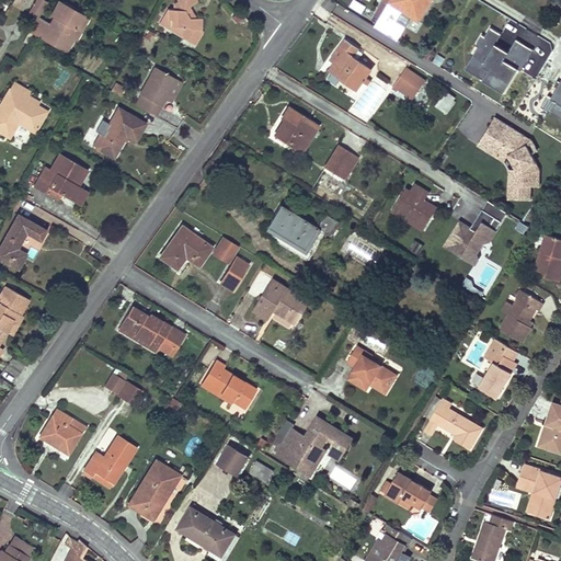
[(27,0),(14,0),(13,3),(23,10),(27,0)]
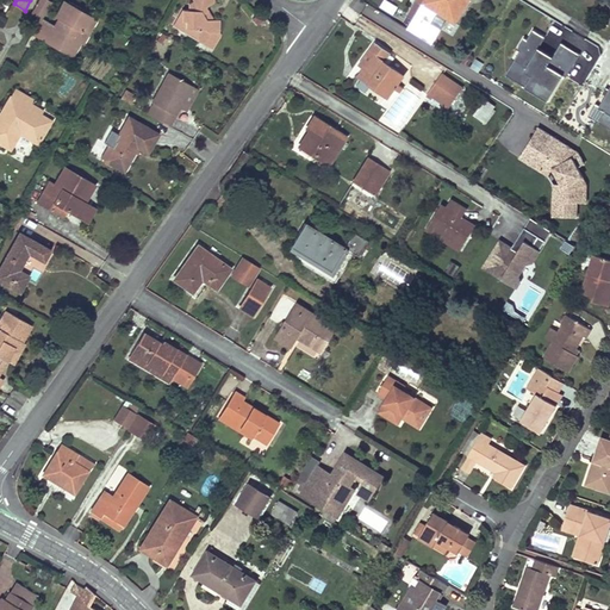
[(50,1),(47,0),(39,0),(31,14),(39,19),(50,1)]
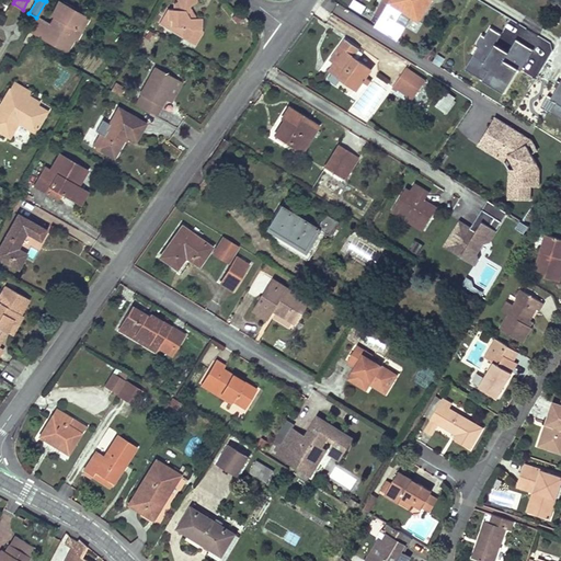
[(176,0),(176,1),(175,4),(169,4),(170,14),(171,14),(170,31),(184,38),(189,38),(193,32),(192,30),(201,29),(202,18),(187,18),(185,13),(191,10),(189,7),(194,3),(194,0),(176,0)]
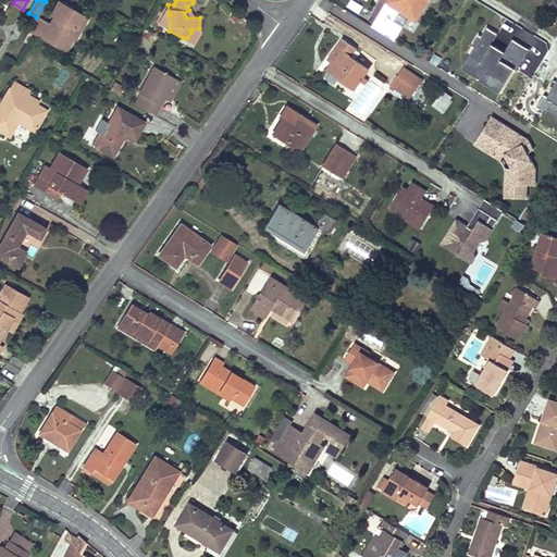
[(386,0),(381,10),(370,26),(393,39),(400,27),(392,21),(398,11),(415,22),(428,0),(386,0)]
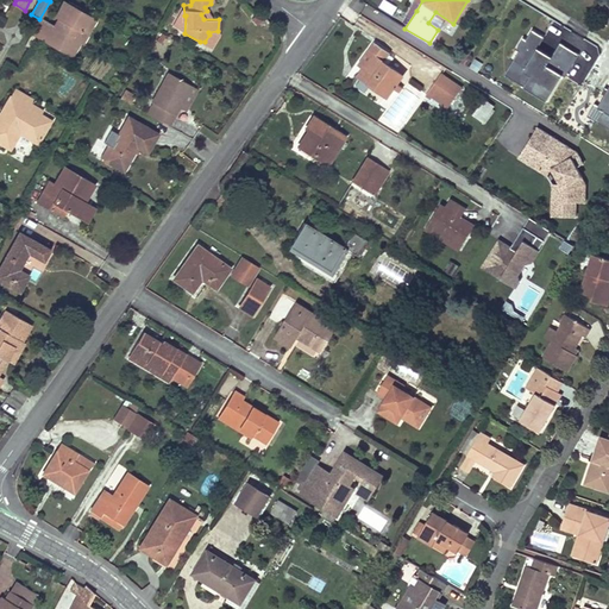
[(416,11),(422,0),(415,0),(410,8),(416,11)]
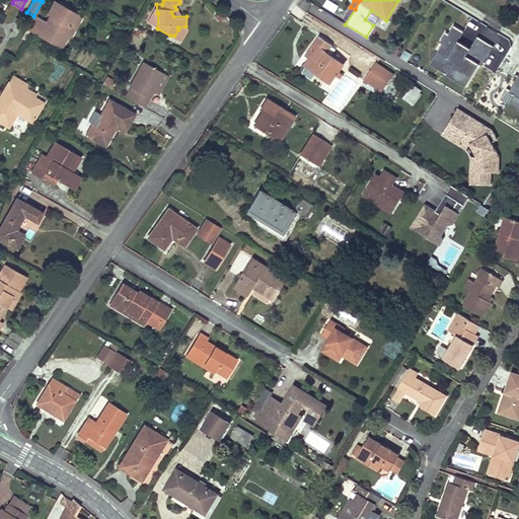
[(77,14),(54,1),(47,13),(54,17),(58,20),(53,27),(50,25),(33,16),(26,29),(61,49),(68,35),(74,26),(71,24),(77,14)]
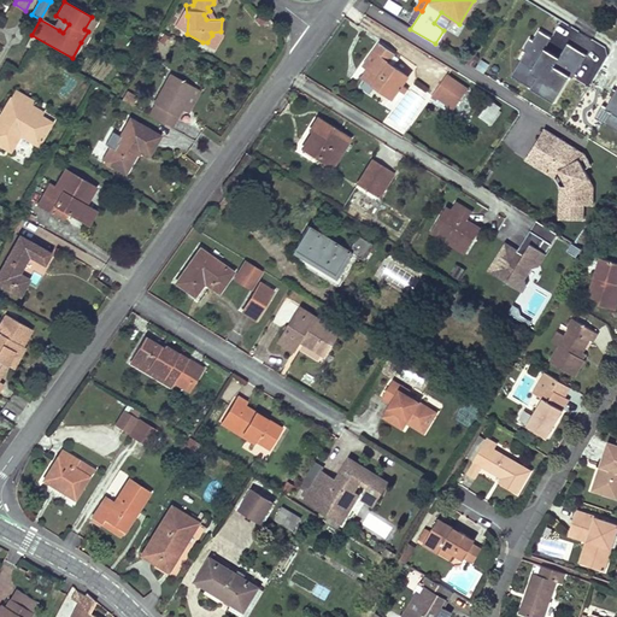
[(98,21),(92,17),(84,29),(88,31),(81,42),(84,43),(98,21)]
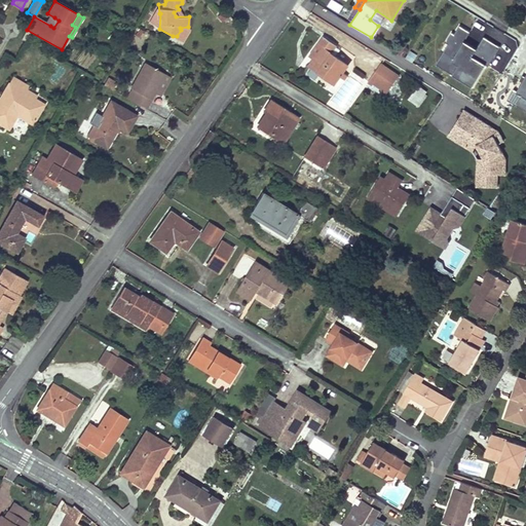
[(59,21),(54,17),(50,26),(53,28),(59,21)]
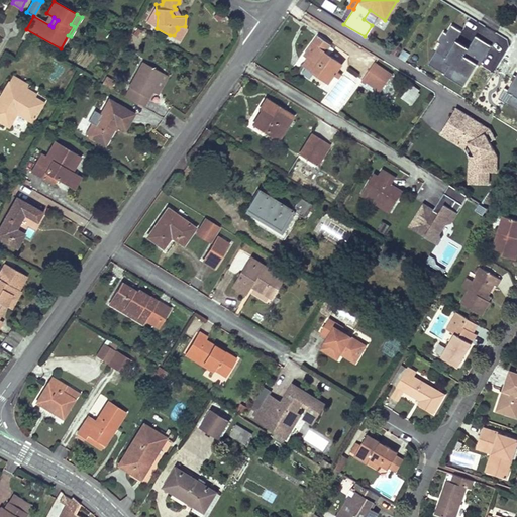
[(461,32),(451,26),(446,34),(444,33),(438,42),(440,44),(436,52),(446,58),(444,61),(450,65),(445,74),(464,86),(478,65),(480,66),(491,47),(476,37),(467,52),(464,49),(462,50),(457,47),(457,45),(454,44),(461,32)]
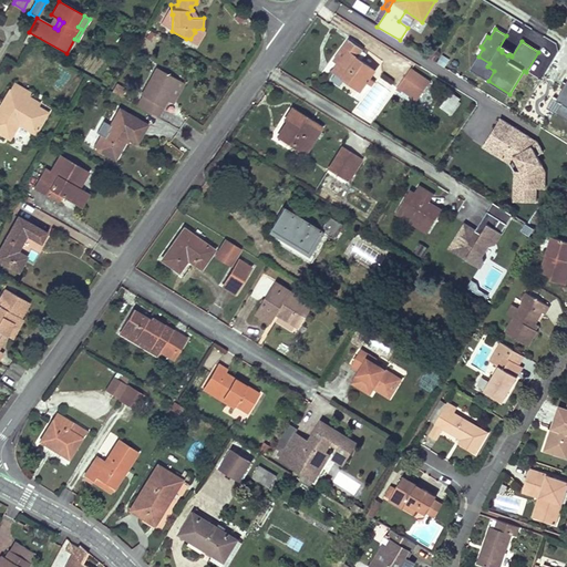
[(349,41),(333,61),(339,64),(342,66),(337,73),(361,91),(367,83),(372,86),(375,82),(370,78),(375,71),(358,57),(362,50),(349,41)]
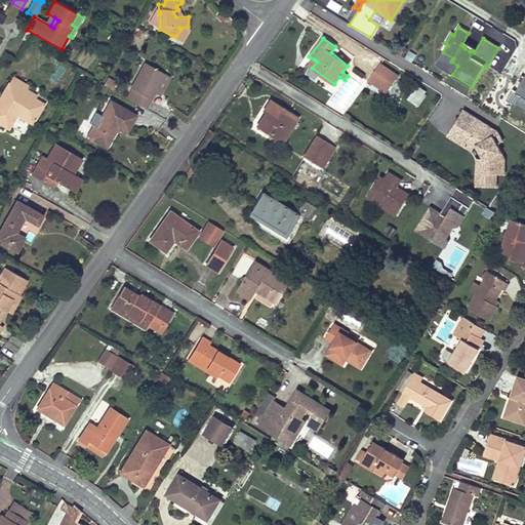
[(412,63),(416,53),(409,50),(405,59),(412,63)]
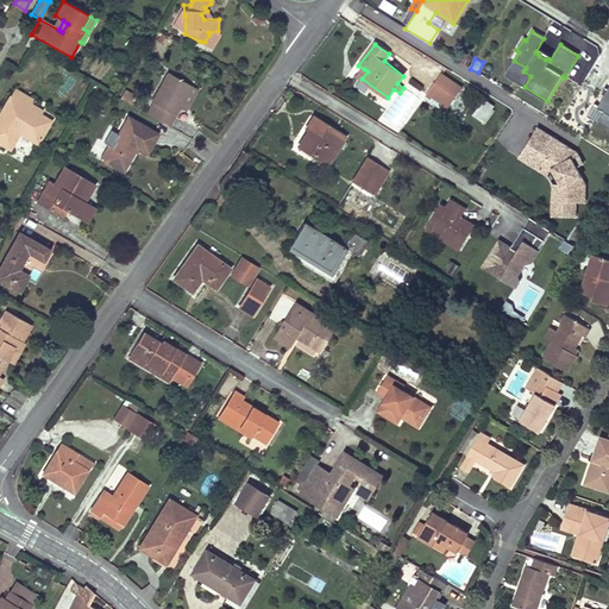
[(468,82),(445,67),(443,70),(464,86),(468,82)]
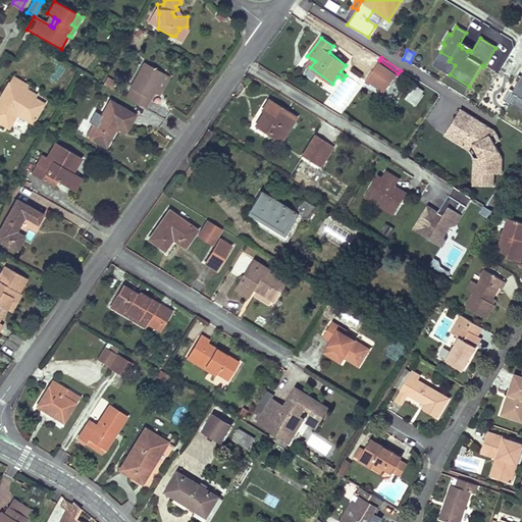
[(379,60),(365,81),(379,90),(382,86),(387,89),(398,73),(379,60)]
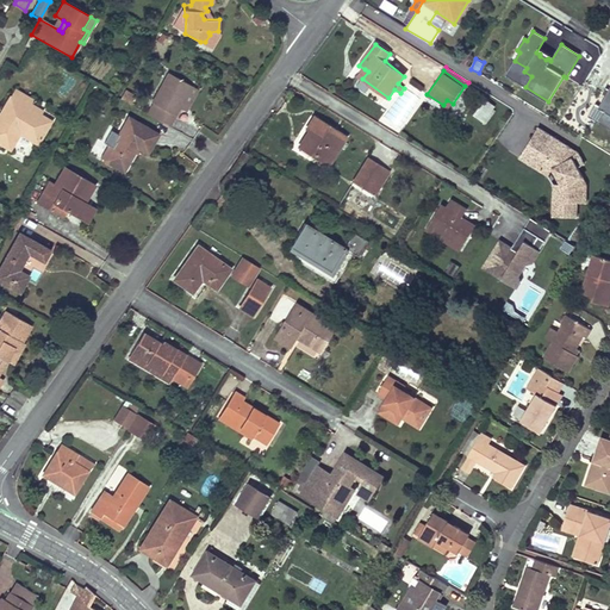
[(192,87),(169,73),(150,104),(153,105),(147,114),(169,126),(179,109),(192,87)]
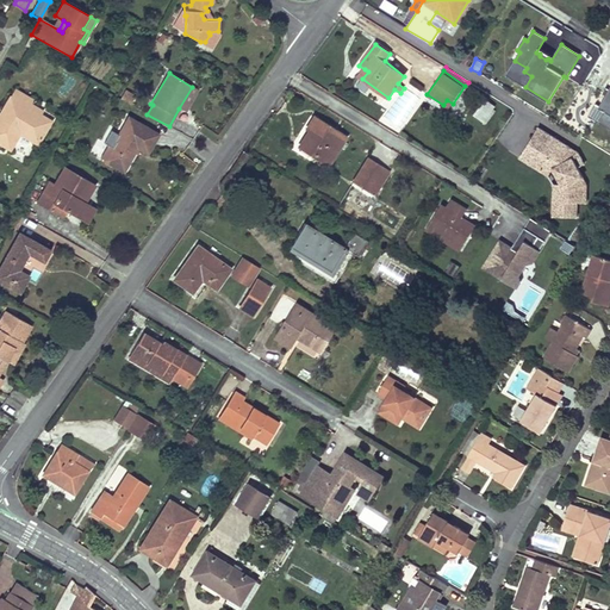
[(29,99),(10,87),(0,103),(0,144),(0,145),(10,129),(32,143),(45,119),(37,113),(24,106),(26,103),(29,99)]
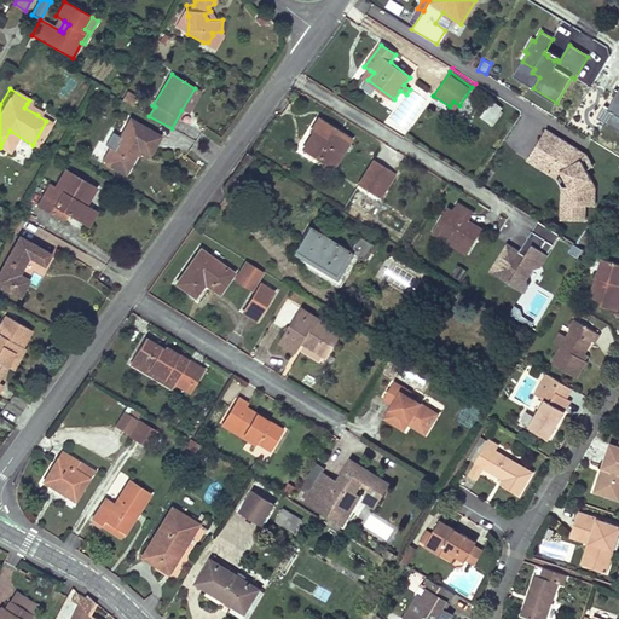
[(202,92),(195,88),(181,110),(189,115),(202,92)]
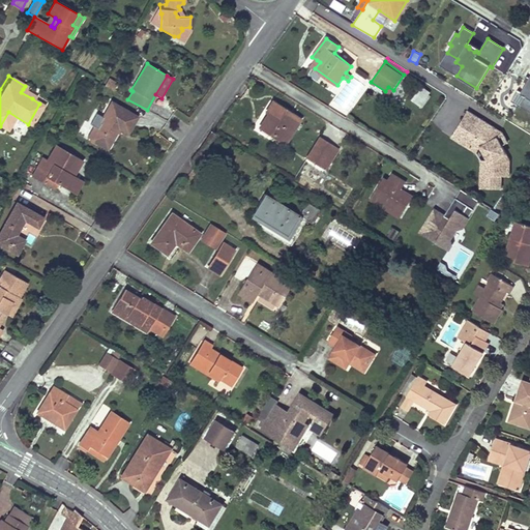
[(518,91),(511,101),(529,112),(529,78),(521,93),(518,91)]
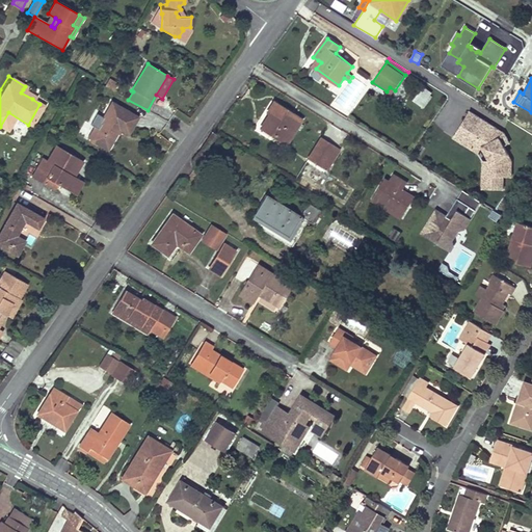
[(116,83),(109,79),(104,86),(112,90),(116,83)]
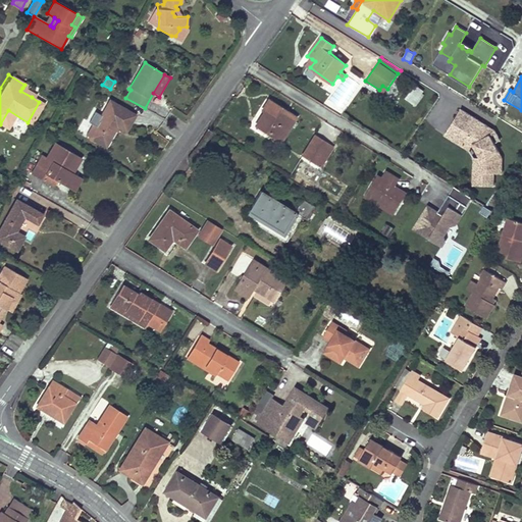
[(415,86),(406,99),(414,105),(423,92),(415,86)]
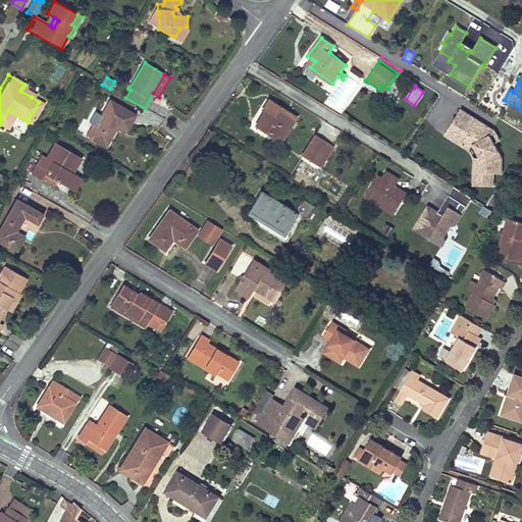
[(33,94),(22,88),(20,91),(32,97),(33,94)]
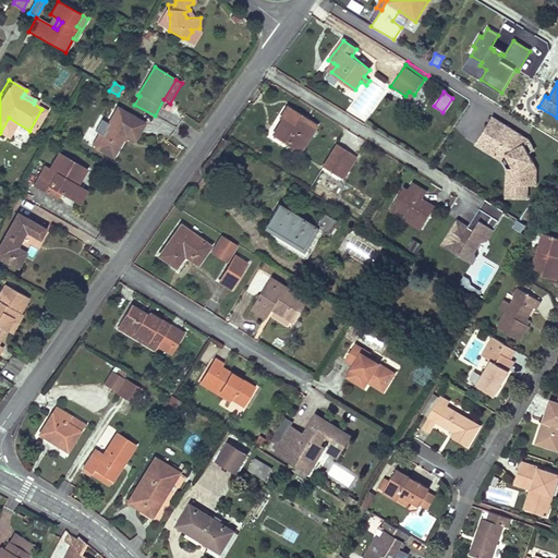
[(95,147),(112,157),(124,136),(133,142),(144,123),(118,107),(109,122),(102,118),(96,130),(102,134),(95,147)]
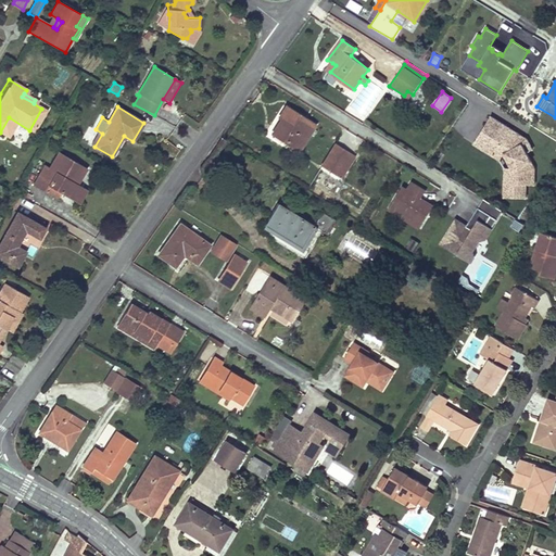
[(299,151),(315,125),(287,106),(279,118),(281,119),(273,134),(273,135),(270,138),(282,144),(283,141),(299,151)]
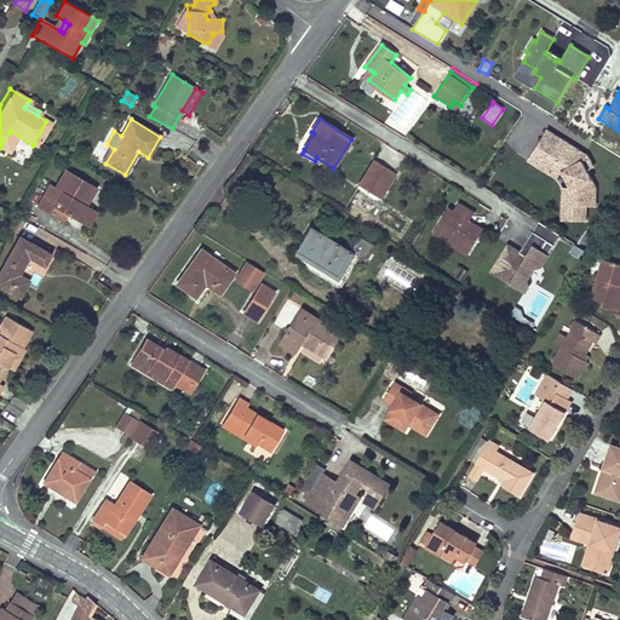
[(591,206),(601,205),(598,187),(587,171),(581,160),(574,156),(578,149),(546,130),(527,161),(549,173),(552,166),(561,172),(575,194),(575,199),(573,199),(574,208),(567,208),(569,224),(593,222),(591,206)]
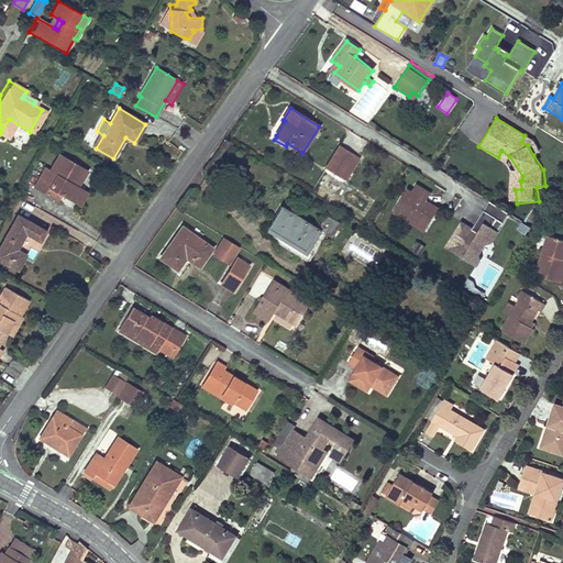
[(533,141),(525,135),(521,142),(528,145),(533,155),(540,151),(533,141)]
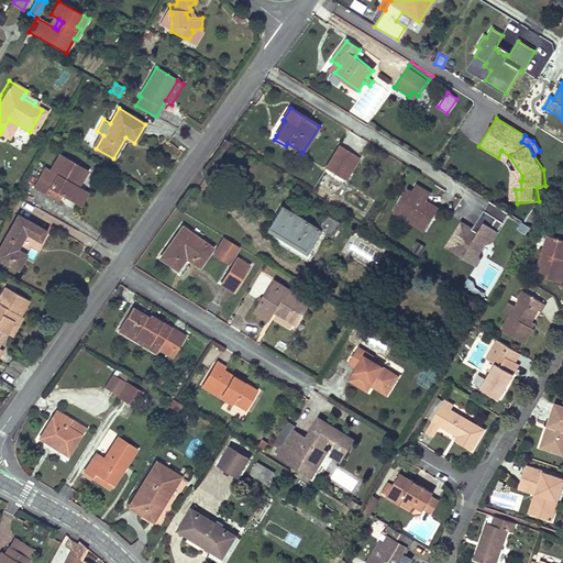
[(360,159),(339,146),(327,167),(346,180),(360,159)]
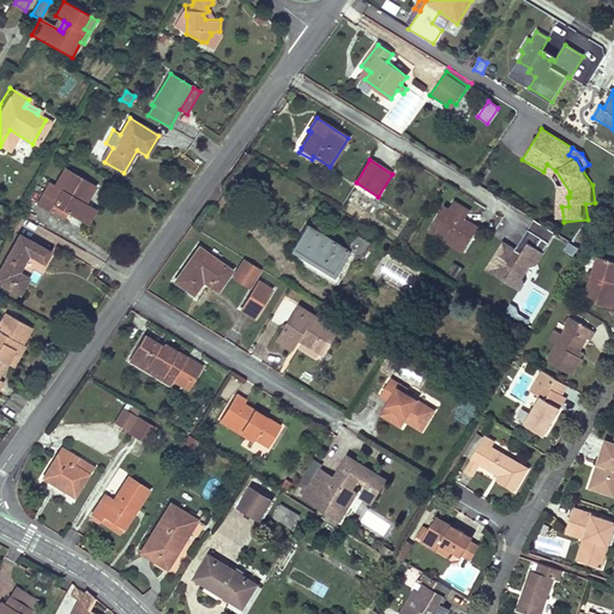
[(547,164),(543,172),(552,178),(557,186),(561,206),(569,206),(567,197),(570,197),(570,192),(555,170),(547,164)]
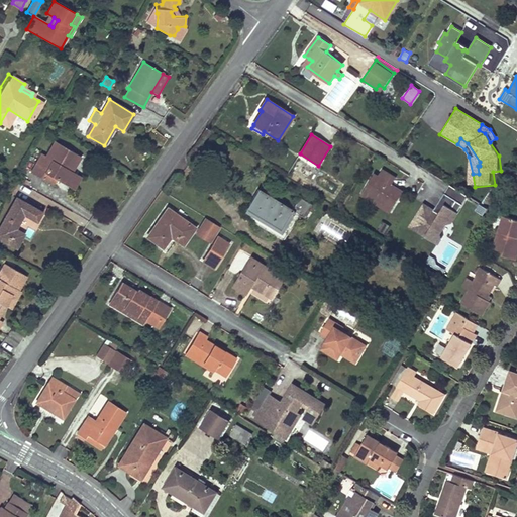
[(80,157),(55,141),(45,157),(43,154),(32,172),(43,178),(46,173),(56,179),(71,187),(77,175),(72,171),(80,157)]
